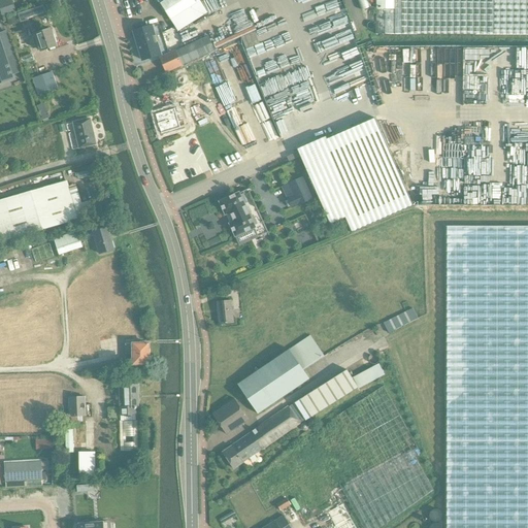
[(11,0),(0,0),(0,9),(3,18),(17,12),(11,0)]
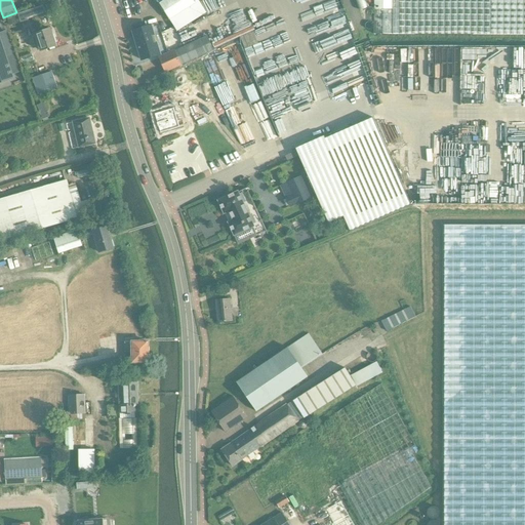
[(199,0),(198,0),(197,0),(165,0),(160,4),(170,19),(169,19),(176,31),(206,13),(199,0)]
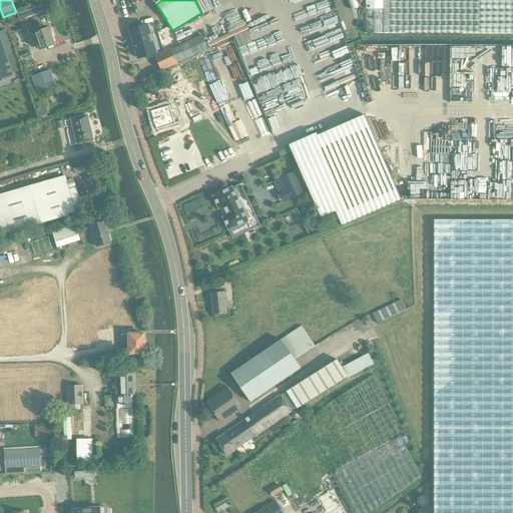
[(512,0),(388,0),(389,8),(366,8),(366,34),(512,34),(512,0)]
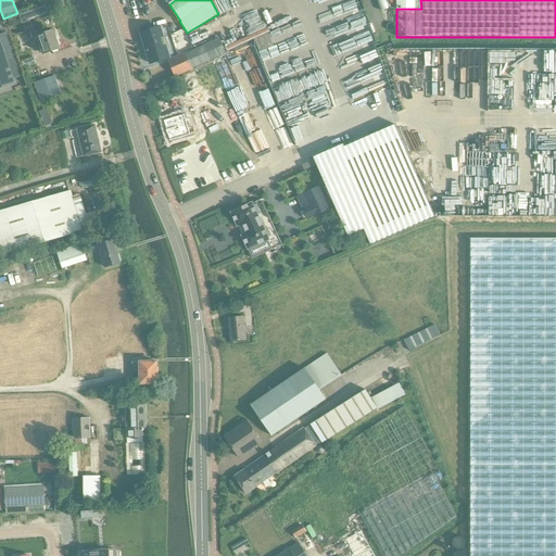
[(421,9),(420,0),(396,0),(396,9),(421,9)]
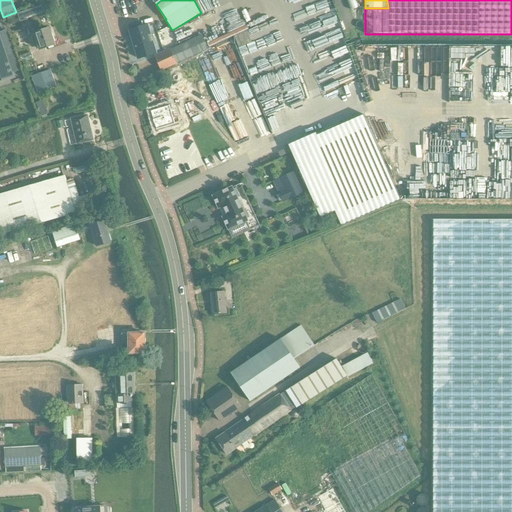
[(42,5),(25,11),(27,19),(45,13),(42,5)]
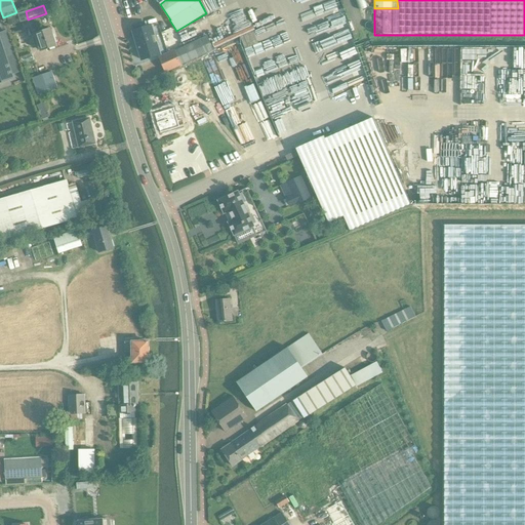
[(14,16),(6,18),(8,26),(16,23),(14,16)]
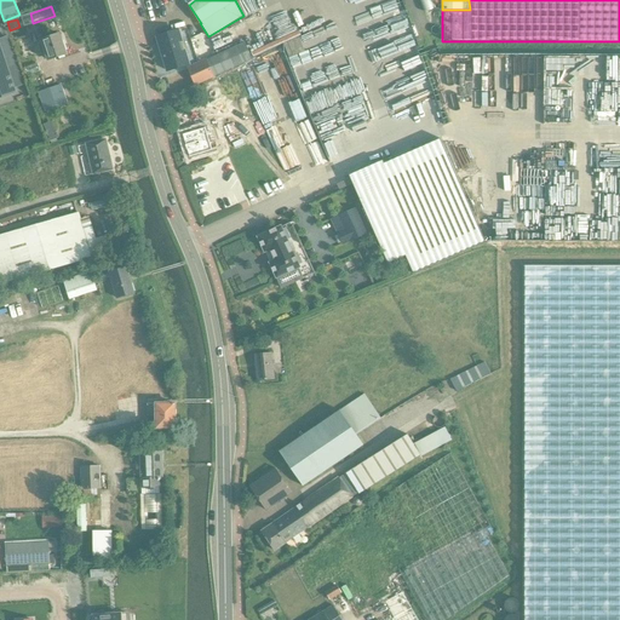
[(181,29),(158,36),(168,72),(189,64),(179,33),(182,32),(181,29)]
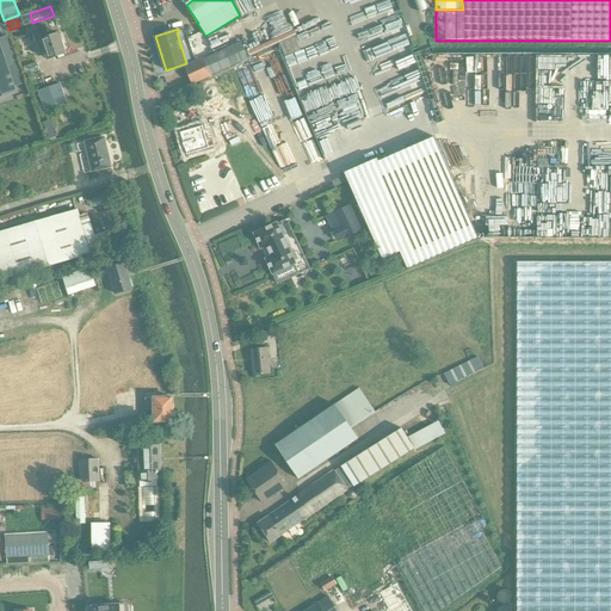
[(191,44),(204,39),(202,34),(190,38),(191,44)]
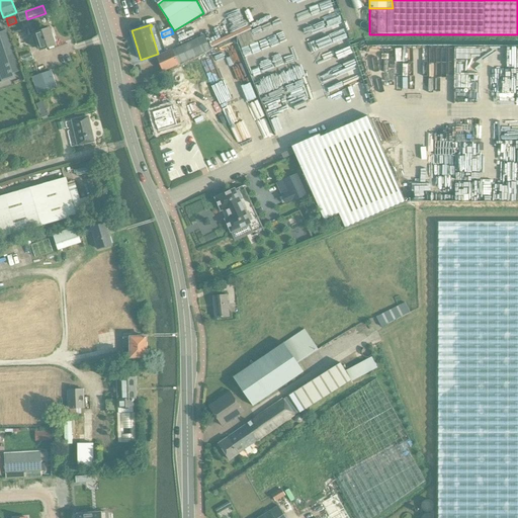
[(49,29),(47,30),(34,33),(39,50),(54,46),(49,29)]
